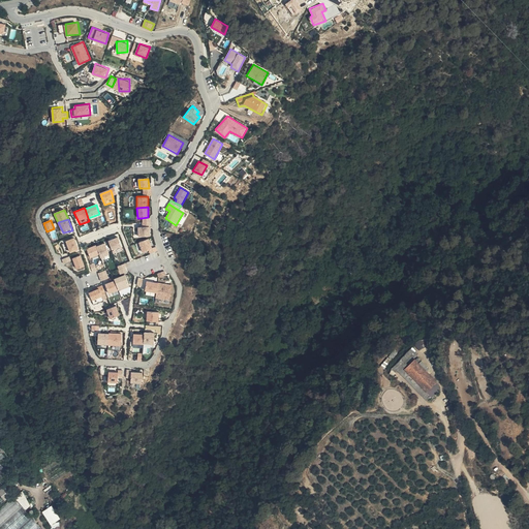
[(149,226),(138,227),(138,238),(150,237),(149,226)]
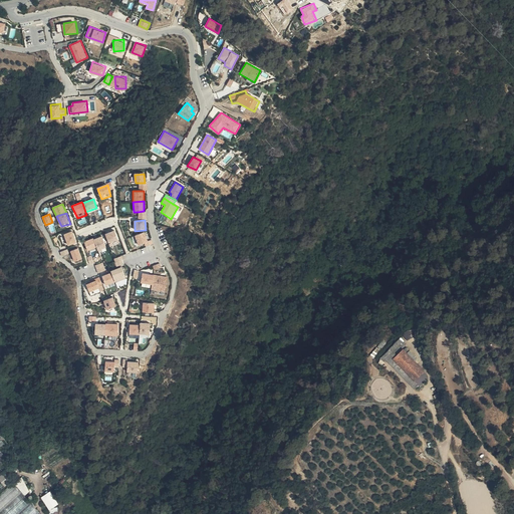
[(114,230),(105,234),(108,244),(117,240),(114,230)]
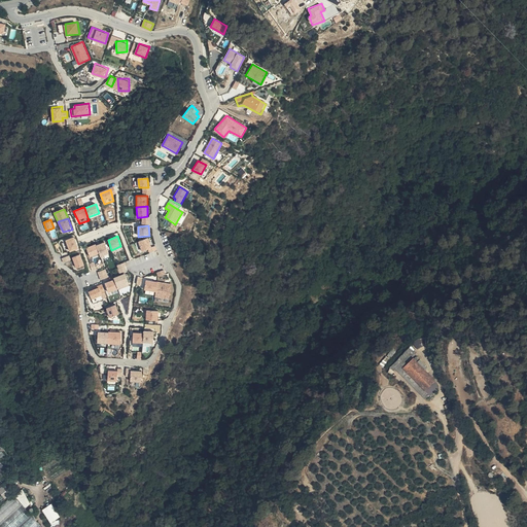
[(74,237),(65,241),(70,253),(79,250),(74,237)]
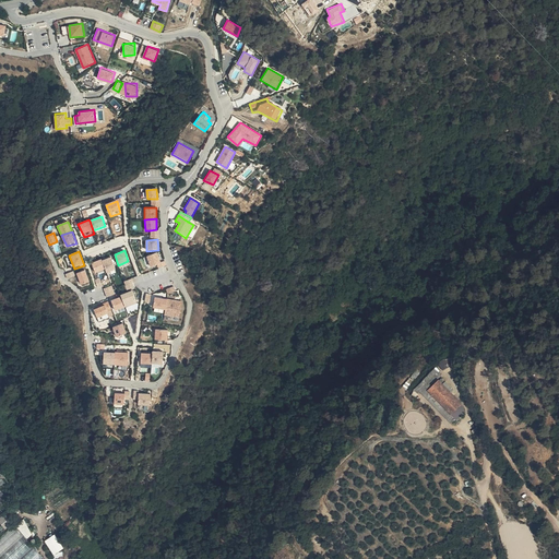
[(157,253),(146,258),(150,268),(161,263),(157,253)]
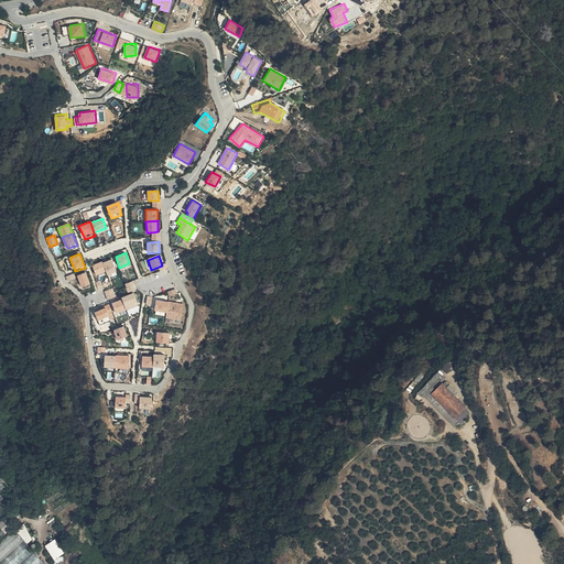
[(112,259),(102,263),(107,274),(108,277),(117,273),(112,259)]
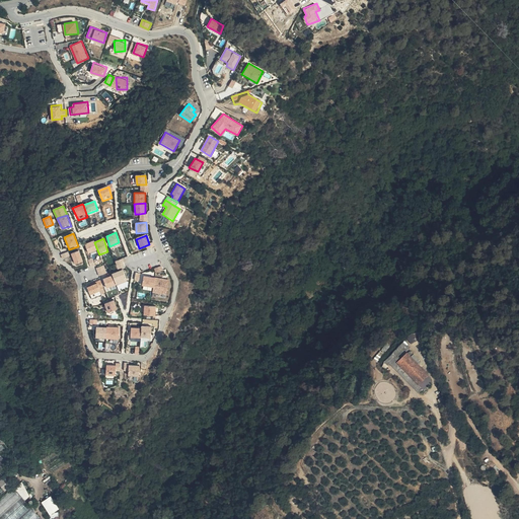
[(94,240),(84,244),(89,255),(98,252),(94,242),(94,240)]
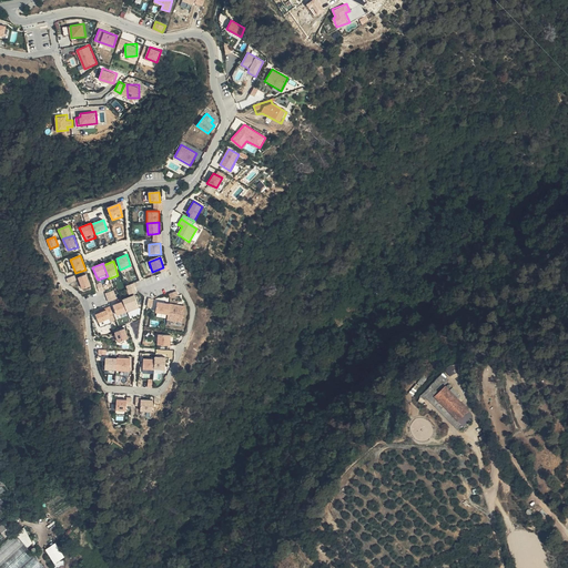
[(88,274),(78,279),(82,291),(92,286),(88,274)]
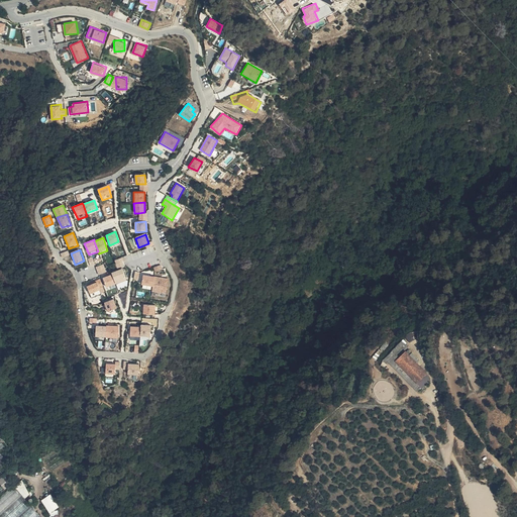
[(122,256),(115,259),(117,267),(125,265),(122,256)]
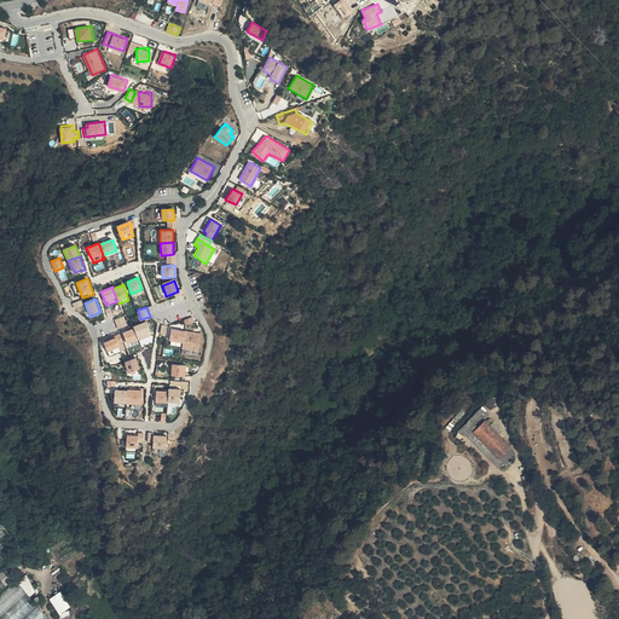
[(116,318),(117,327),(126,324),(125,316),(116,318)]
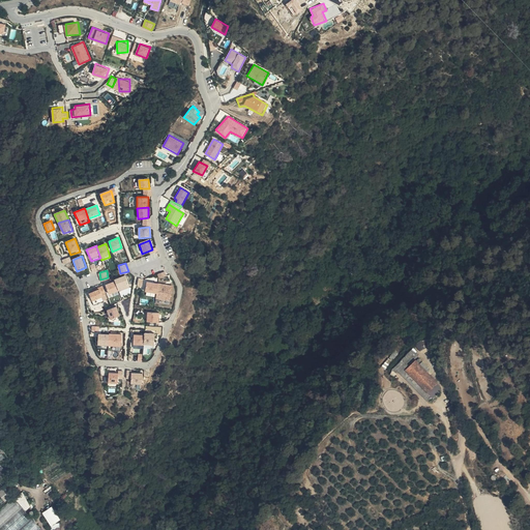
[(125,275),(114,280),(115,282),(118,291),(129,287),(125,275)]
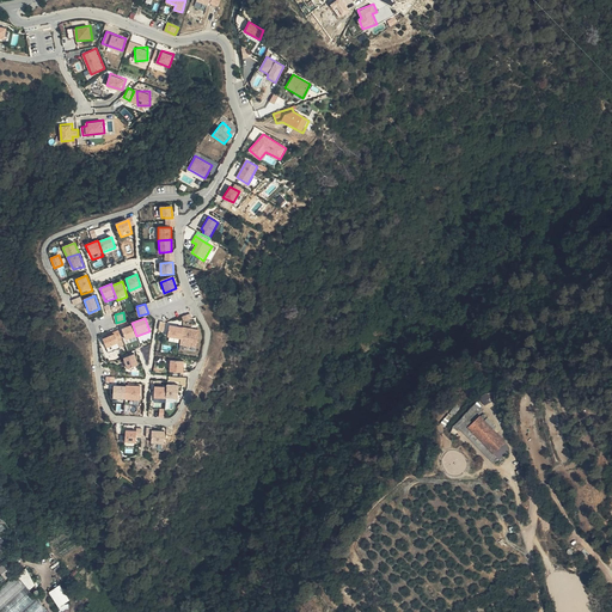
[(133,325),(121,329),(127,341),(136,336),(133,325)]
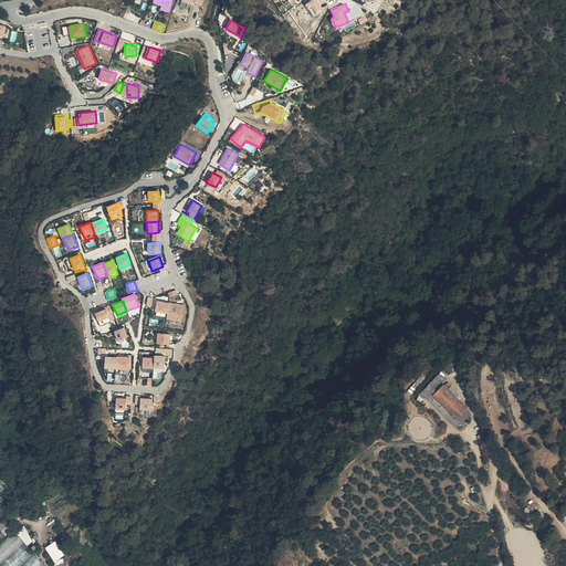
[(169,303),(157,301),(155,312),(167,314),(169,303)]
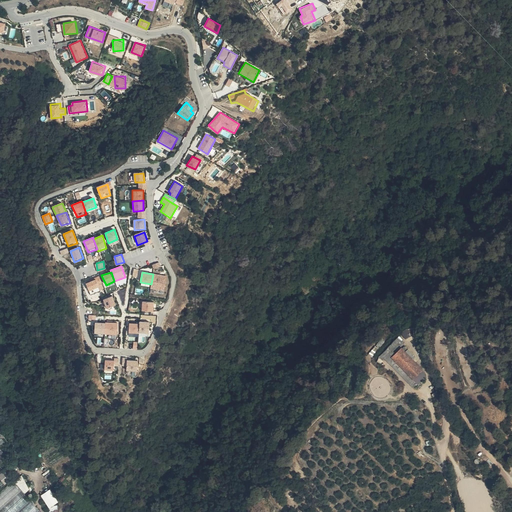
[(166,276),(153,274),(151,284),(150,289),(164,291),(166,276)]
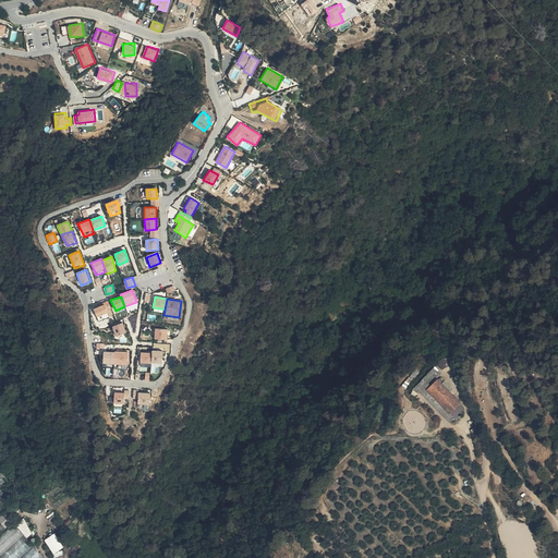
[(105,305),(93,310),(99,323),(109,318),(105,305)]
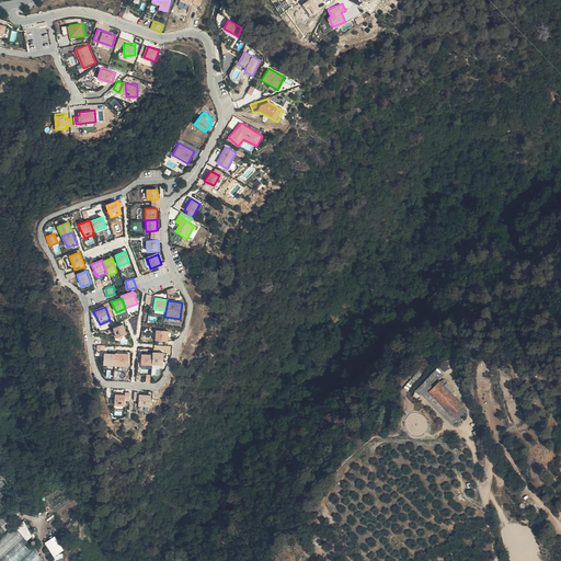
[(124,324),(113,330),(116,339),(127,334),(124,324)]
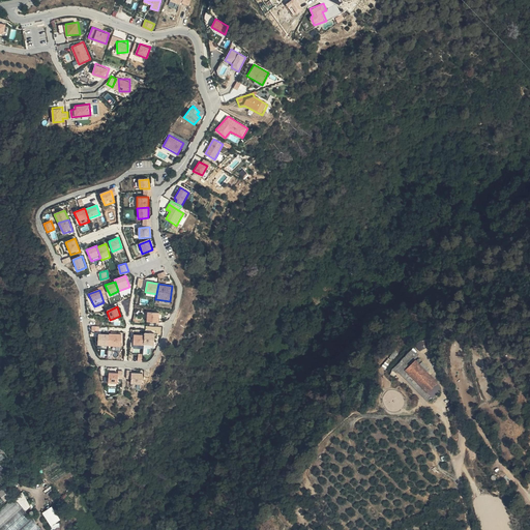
[(158,313),(148,312),(147,322),(158,323),(158,313)]
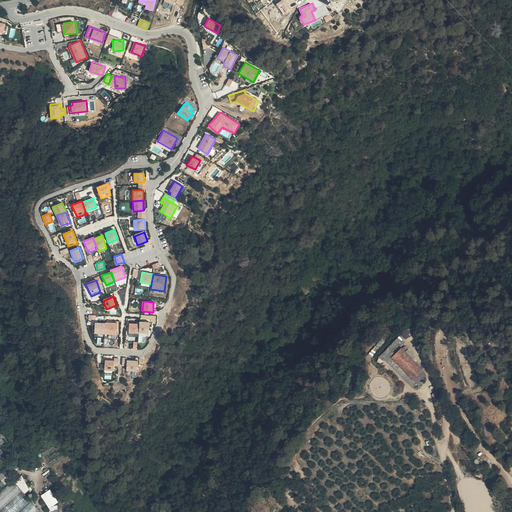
[(150,322),(140,321),(139,323),(139,331),(149,332),(150,322)]
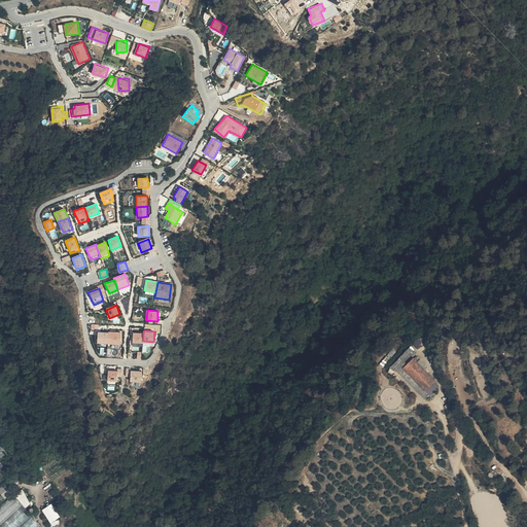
[(123,332),(108,331),(108,334),(108,346),(121,346),(123,332)]
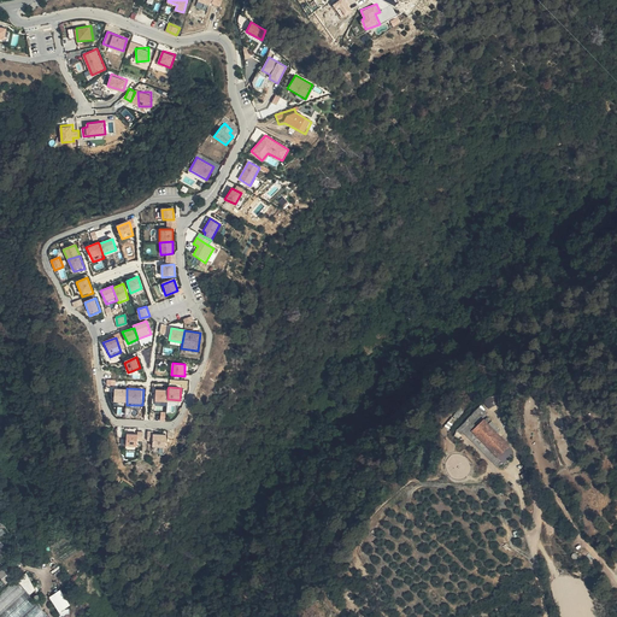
[(127,391),(113,389),(112,404),(127,405),(127,391)]
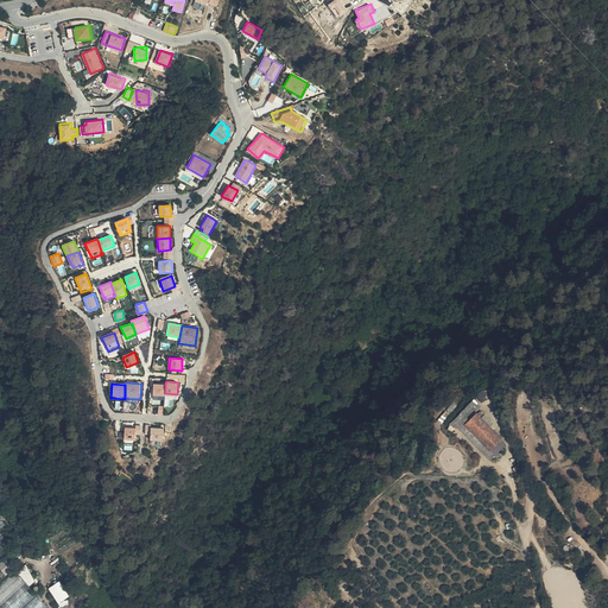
[(165,384),(153,384),(152,397),(165,398),(165,393),(165,384)]
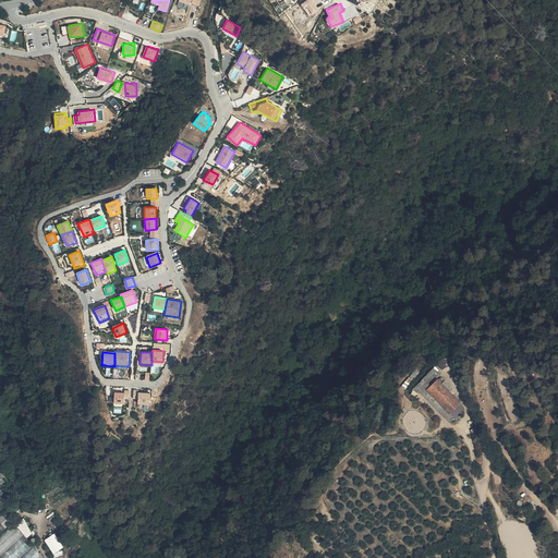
[(438,415),(439,414),(438,413),(448,403),(424,381),(419,387),(415,385),(426,374),(420,368),(400,391),(405,396),(408,393),(433,417),(438,415)]
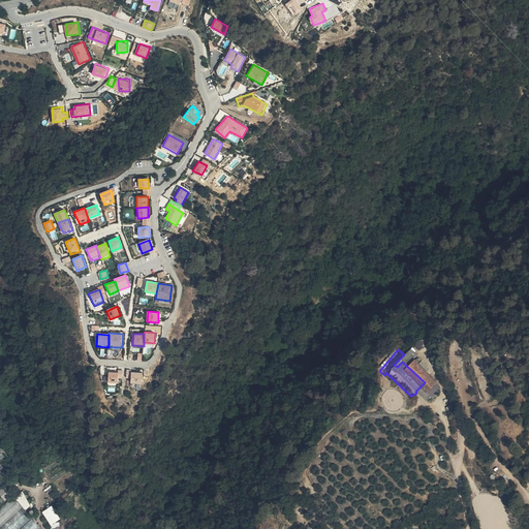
[(143,373),(131,372),(131,370),(127,370),(126,379),(131,379),(131,383),(142,384),(143,373)]
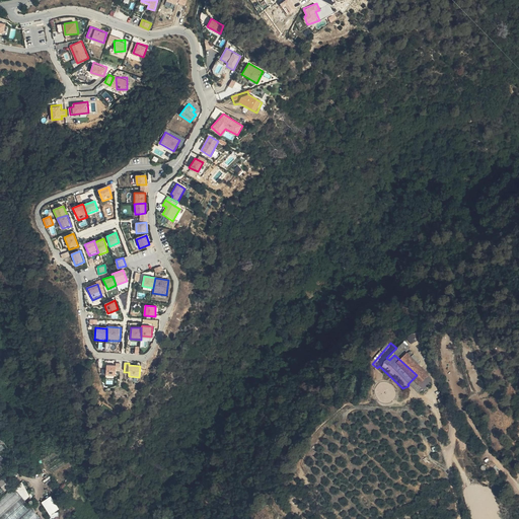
[(116,365),(106,364),(105,378),(115,378),(115,373),(116,365)]
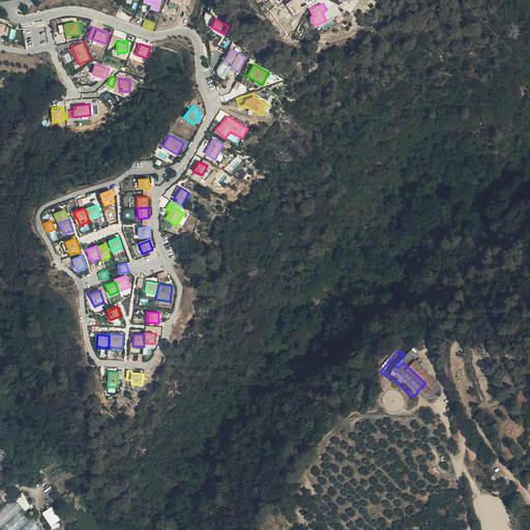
[(0,509),(0,529),(42,529),(17,499),(11,500),(0,509)]
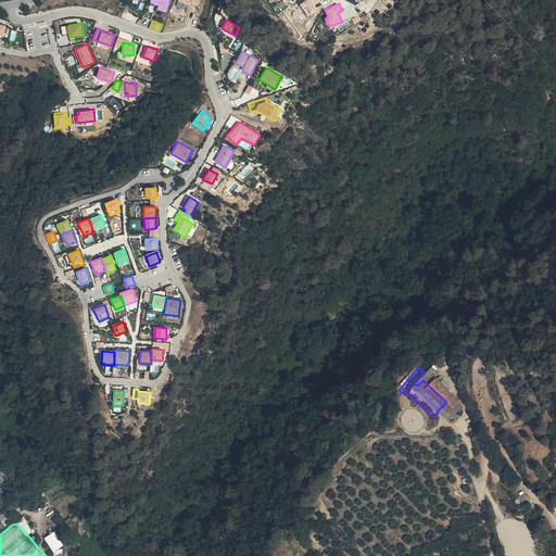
[(54,551),(64,544),(55,530),(45,536),(54,551)]
